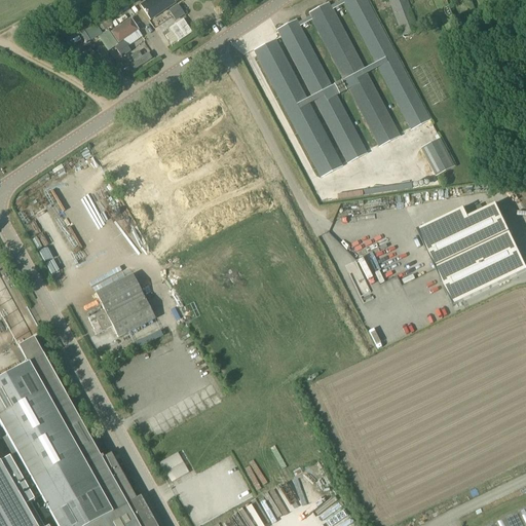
[(157,0),(151,0),(143,5),(154,23),(166,14),(157,0)]
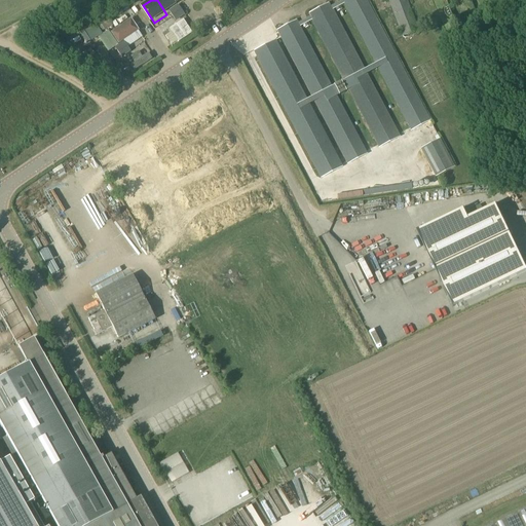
[(405,129),(398,133),(333,9),(332,10),(328,3),(309,13),(312,21),(311,21),(377,144),(373,147),(375,149),(429,120),(366,0),(341,0),(407,124),(404,126),(405,129)]
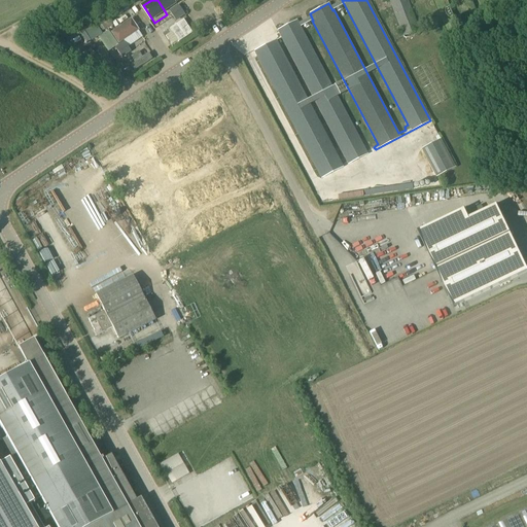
[(389,0),(403,36),(401,37),(402,38),(403,39),(406,39),(407,40),(409,39),(410,39),(418,36),(419,35),(420,34),(421,33),(421,32),(420,30),(419,30),(407,0),(389,0)]
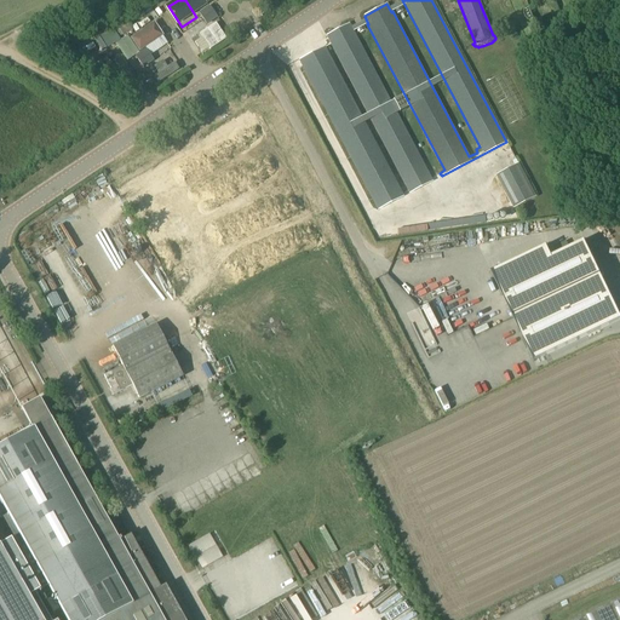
[(132,19),(137,26),(139,29),(164,13),(156,3),(132,19)]
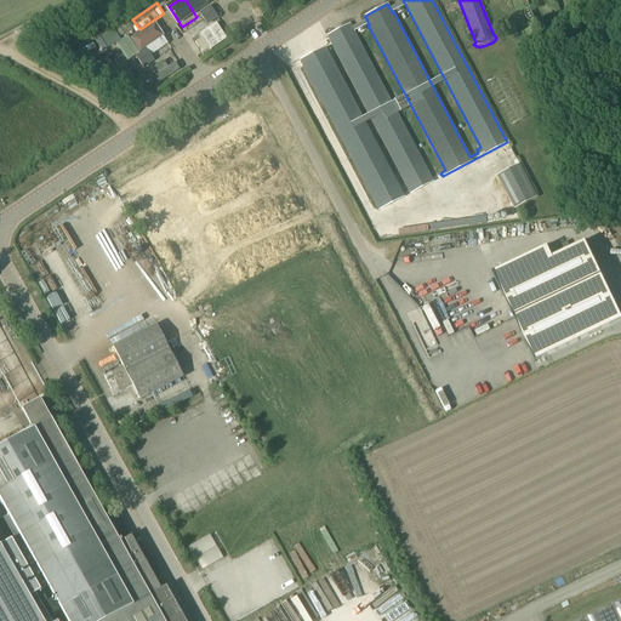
[(199,13),(203,20),(214,12),(210,6),(199,13)]
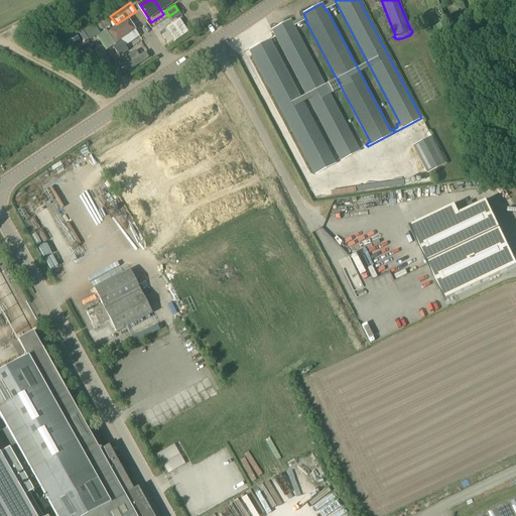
[(194,32),(177,10),(150,28),(166,50),(194,32)]
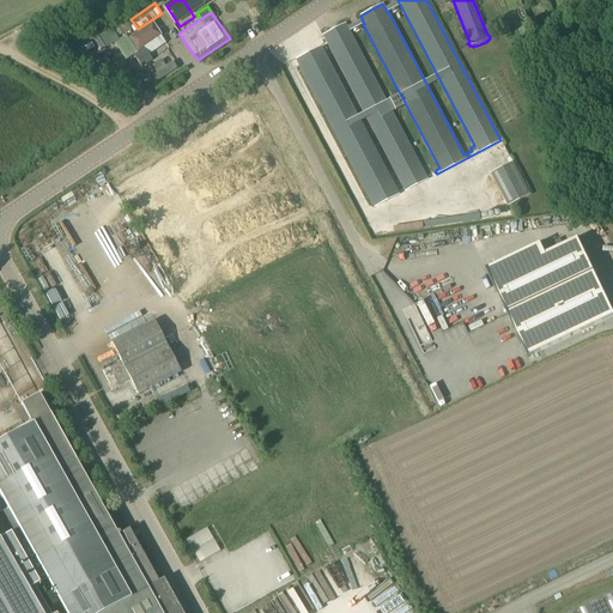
[(131,30),(127,23),(125,16),(111,22),(119,36),(131,30)]
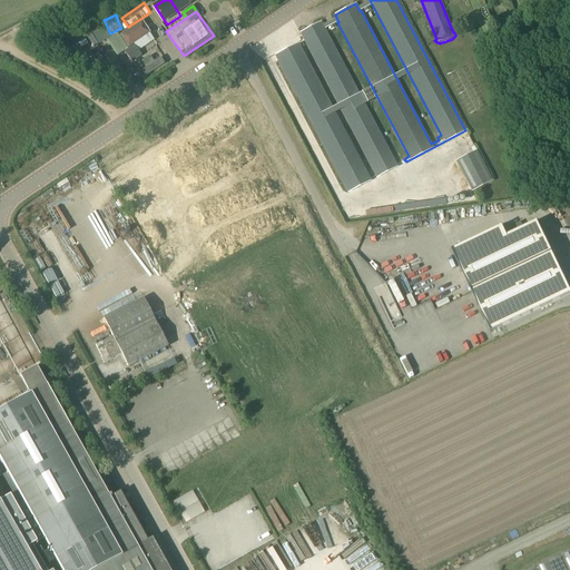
[(127,48),(149,33),(143,22),(120,38),(127,48)]
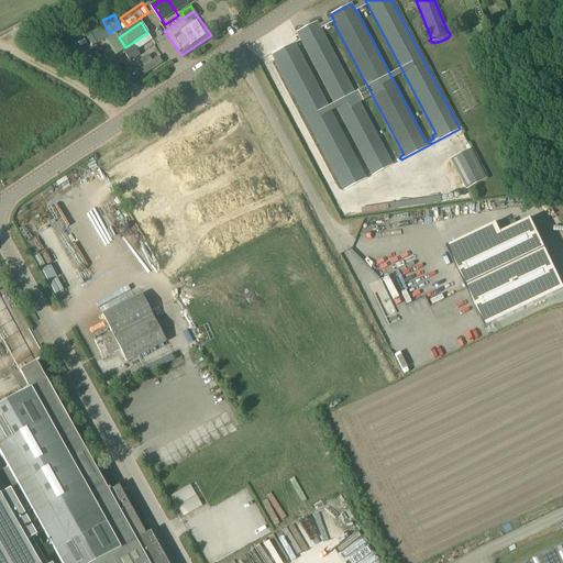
[(392,165),(317,22),(297,33),(372,176),(392,165)]
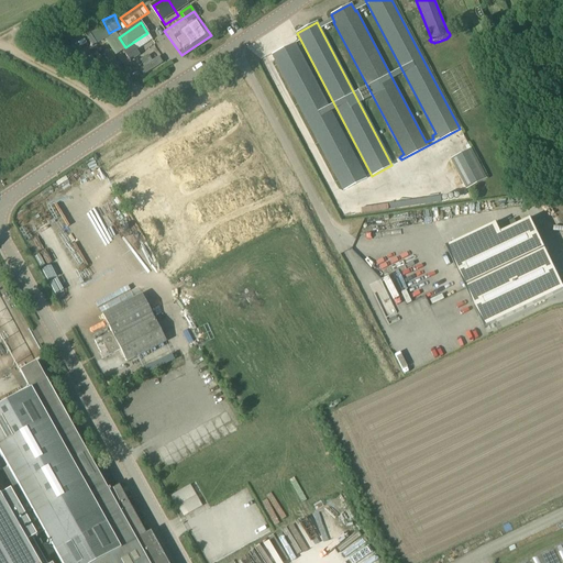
[(101,23),(89,31),(77,37),(83,46),(95,39),(98,44),(109,37),(101,23)]
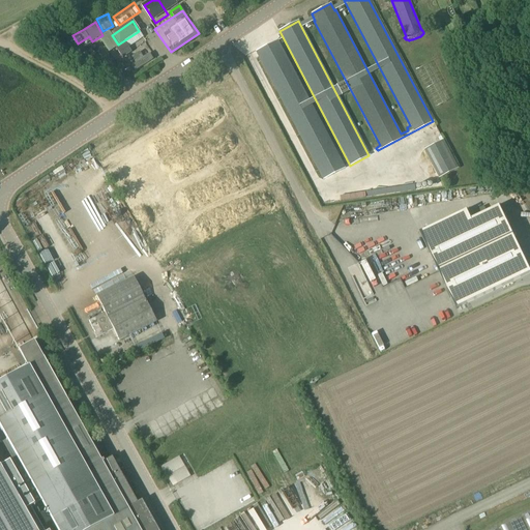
[(493,46),(502,33),(494,27),(484,38),(493,46)]
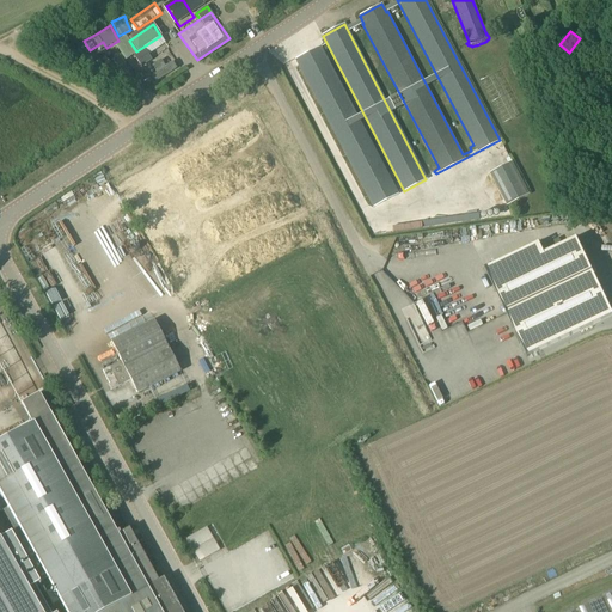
[(295,59),(373,207),(398,194),(320,46),(295,59)]
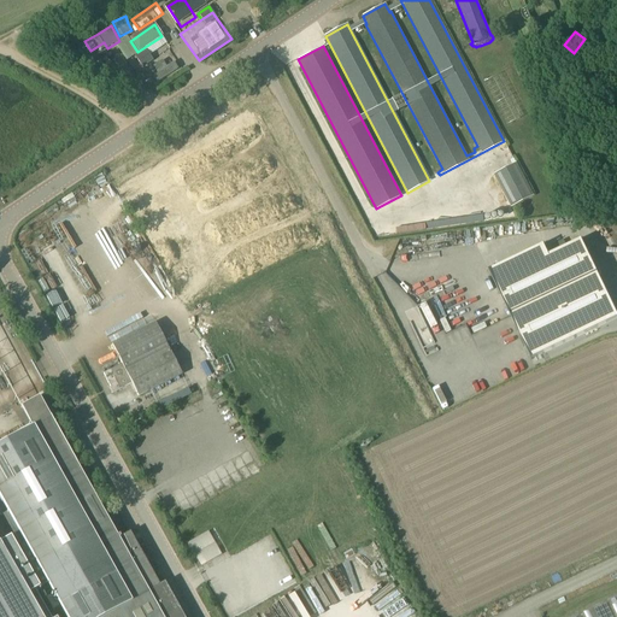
[(139,62),(150,54),(145,50),(135,57),(139,62)]
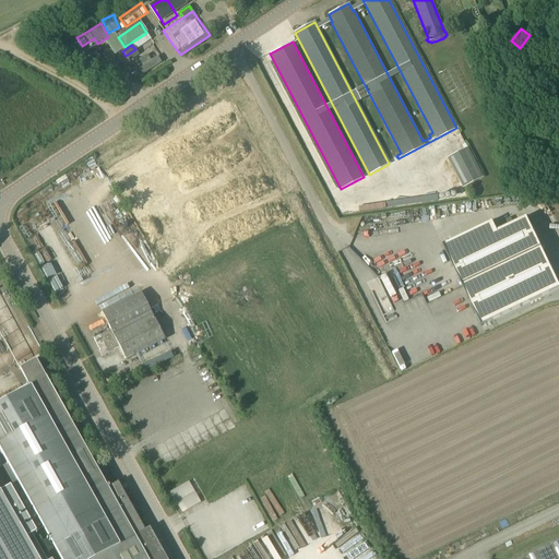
[(139,55),(135,49),(126,56),(129,61),(139,55)]
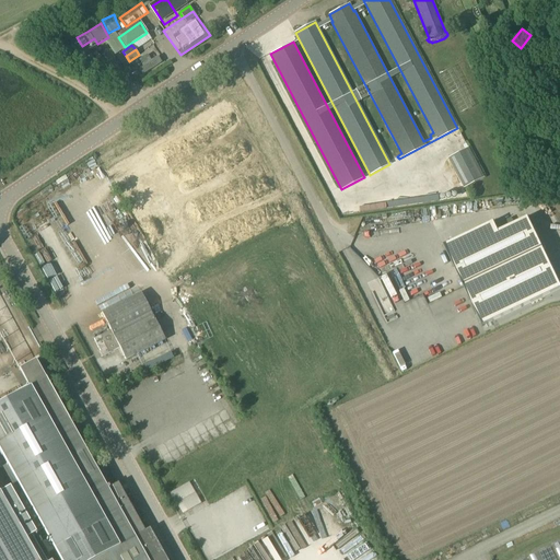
[(159,54),(138,68),(142,77),(164,60),(159,54)]
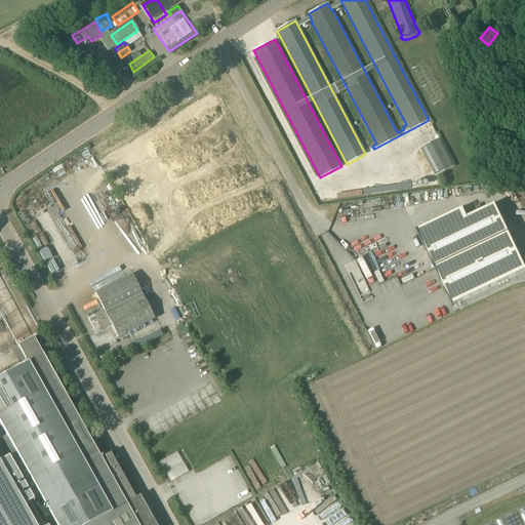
[(496,64),(505,74),(511,68),(503,58),(496,64)]
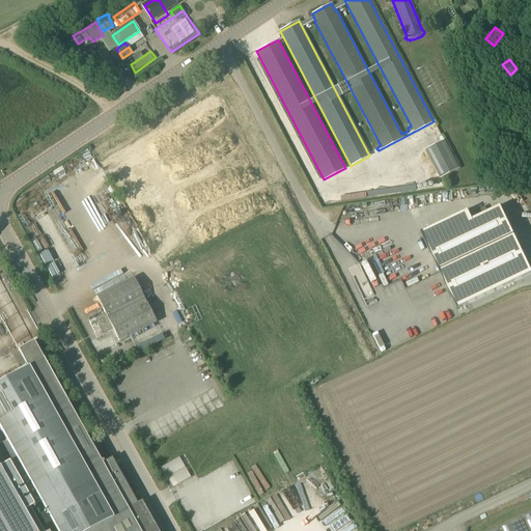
[(439,179),(458,169),(444,140),(424,150),(439,179)]
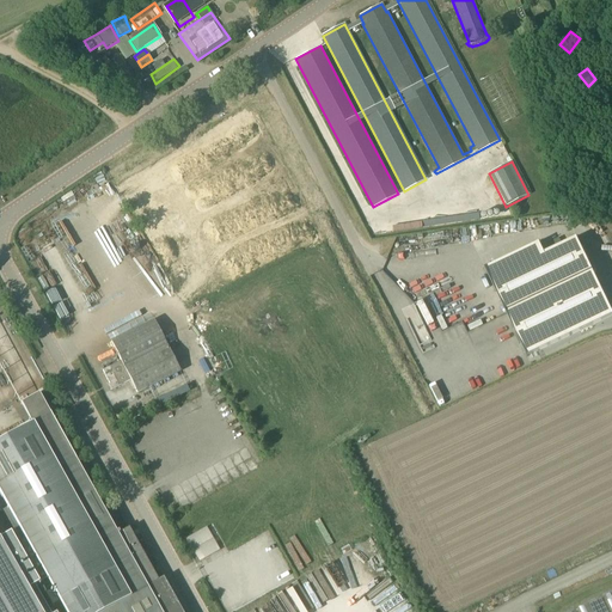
[(527,357),(527,356),(611,314),(611,311),(576,238),(490,280),(527,357)]
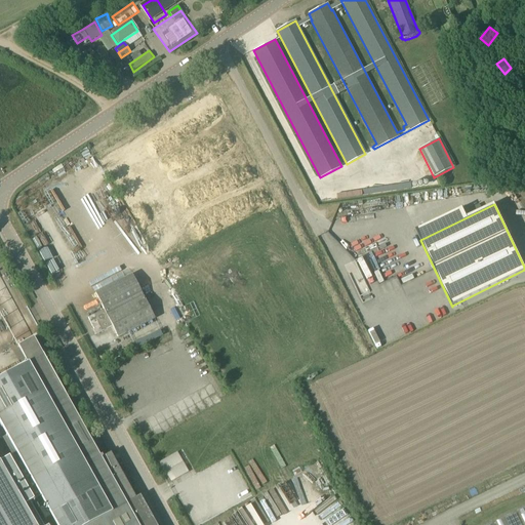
[(353,258),(373,248),(370,243),(350,253),(353,258)]
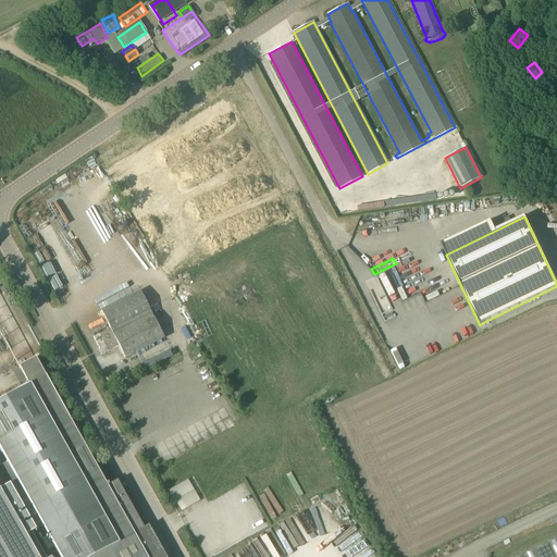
[(164,338),(147,305),(140,292),(101,311),(110,329),(93,337),(101,354),(100,355),(101,355),(119,346),(125,358),(164,338)]
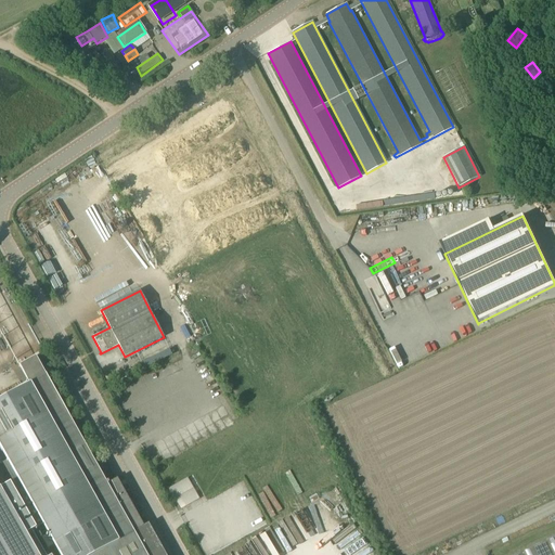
[(0,446),(61,554),(164,554),(147,525),(143,527),(116,479),(115,479),(105,462),(97,467),(44,375),(35,358),(18,366),(28,385),(0,400),(0,446)]
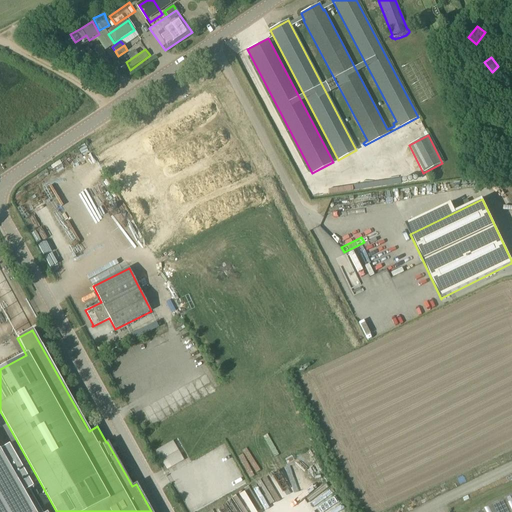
[(163,469),(182,461),(172,440),(154,449),(163,469)]
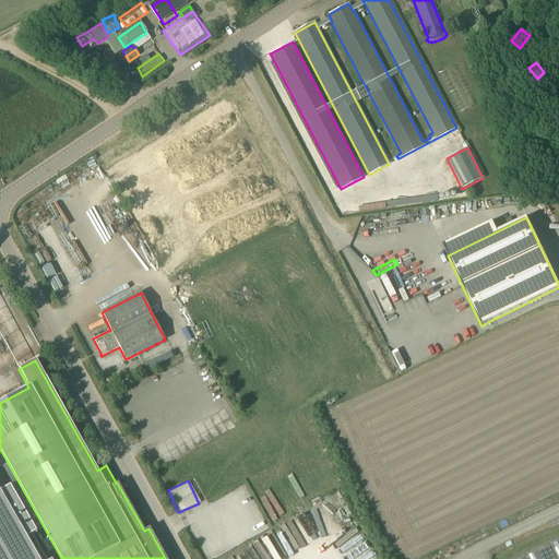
[(44,558),(31,535),(35,533),(10,487),(0,491),(0,558),(44,558)]
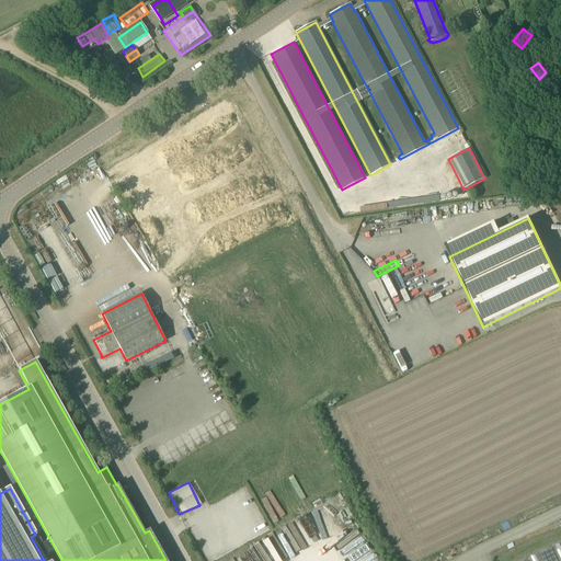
[(48,554),(54,551),(47,539),(42,544),(48,554)]
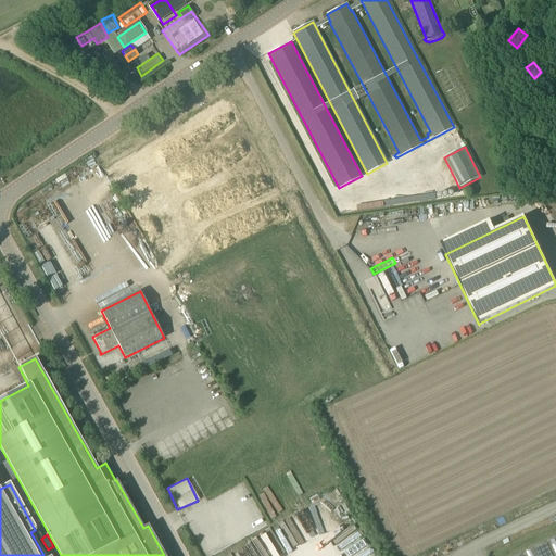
[(555,555),(555,538),(517,555),(555,555)]
